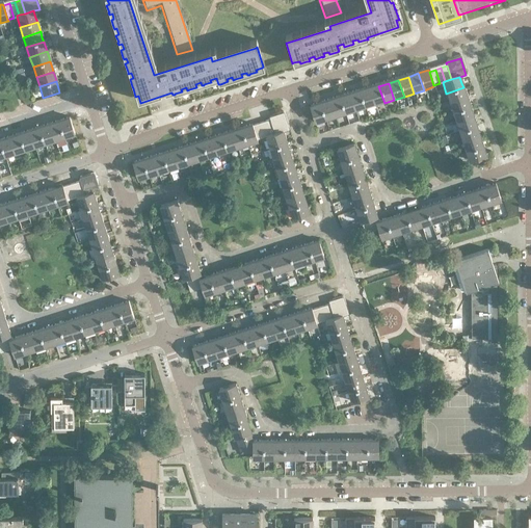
[(385,103),(378,86),(369,89),(374,106),(385,103)]
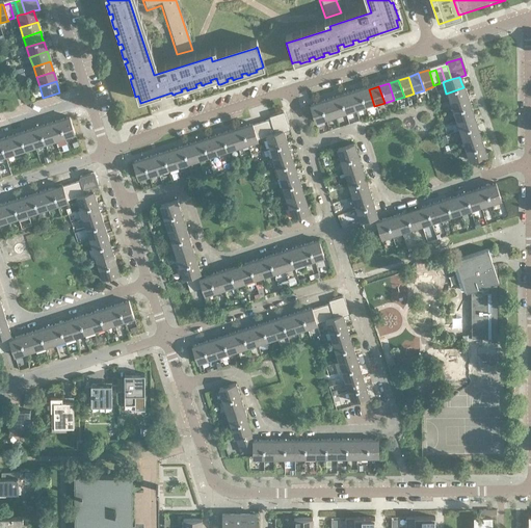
[(467,98),(466,95),(463,87),(446,94),(449,103),(467,98)]
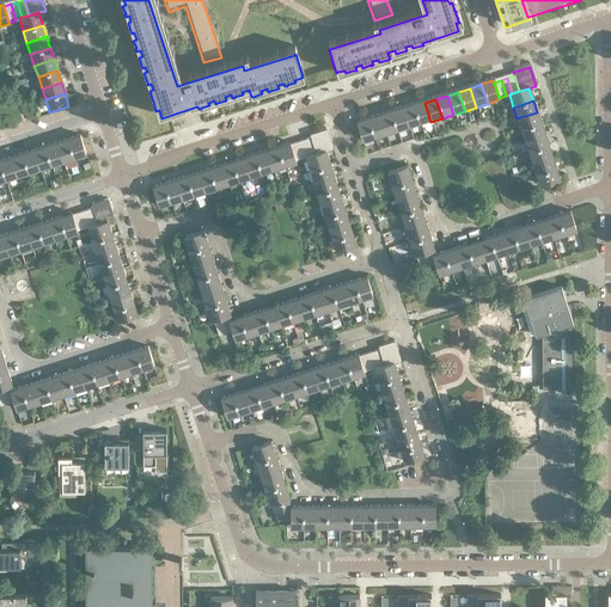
[(431,122),(425,103),(413,106),(420,126),(431,122)]
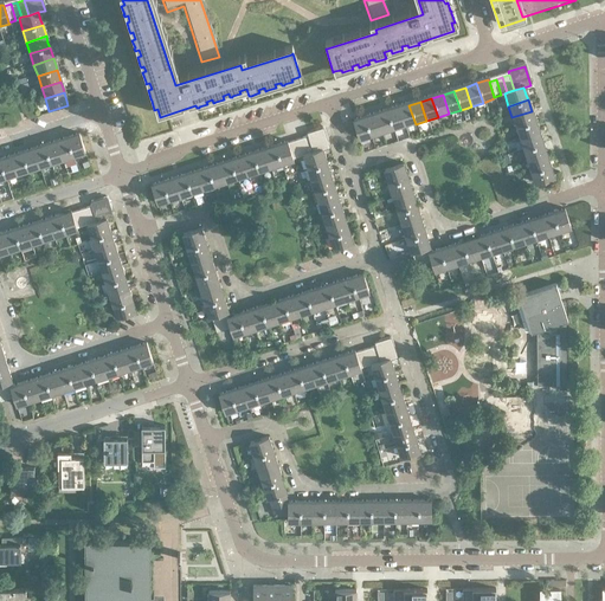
[(416,124),(409,105),(398,109),(404,128),(416,124)]
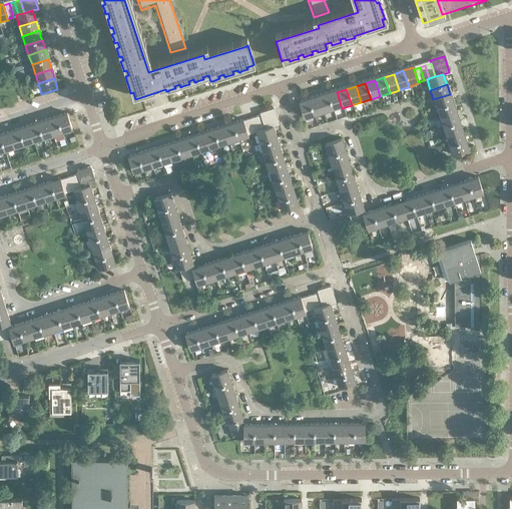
[(342,108),(337,92),(327,95),(333,111),(342,108)]
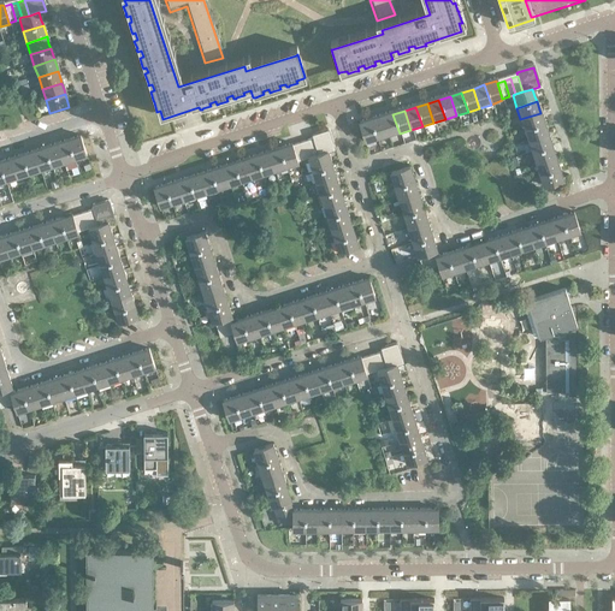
[(544,125),(542,120),(540,113),(520,119),(525,131),(544,125)]
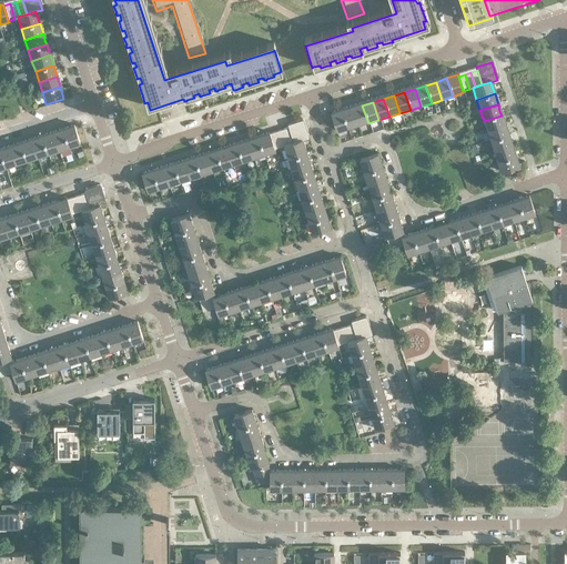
[(368,123),(362,106),(352,109),(357,127),(368,123)]
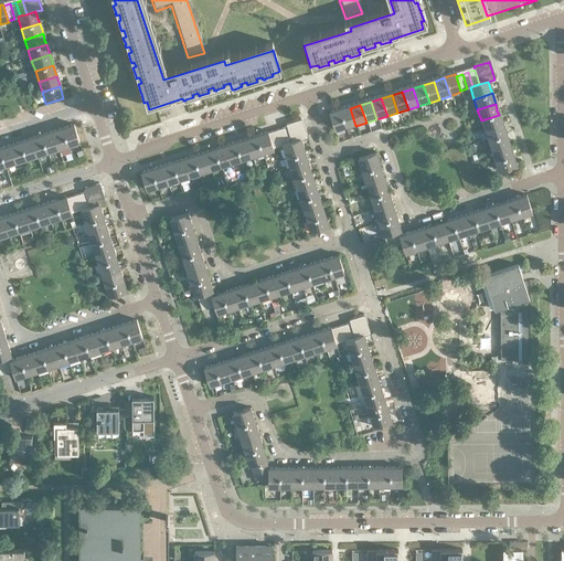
[(355,126),(350,108),(339,112),(346,129),(355,126)]
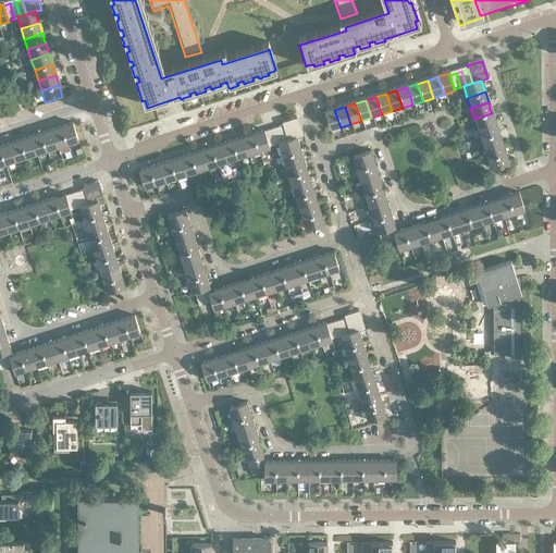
[(341,127),(334,110),(324,113),(330,131),(341,127)]
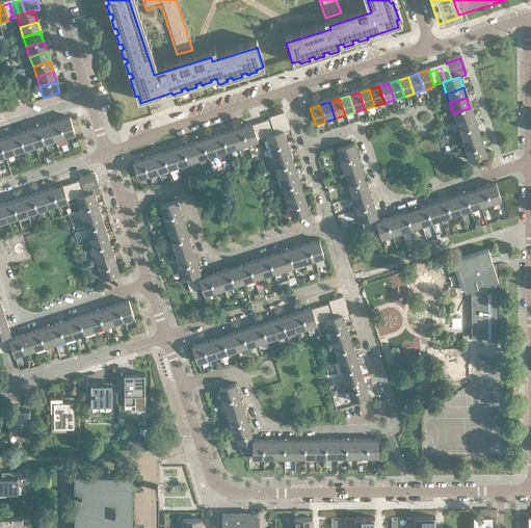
[(473,117),(472,114),(470,108),(453,113),(456,123),(473,117)]
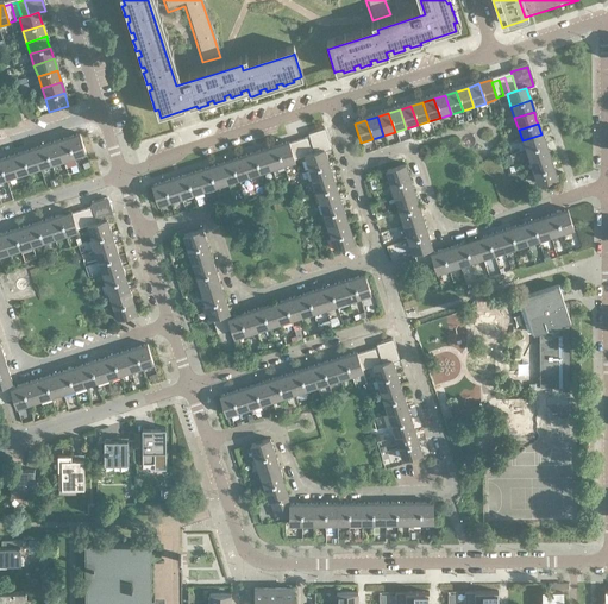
[(330,151),(324,132),(308,137),(309,140),(314,156),(324,152),(324,153),(330,151)]
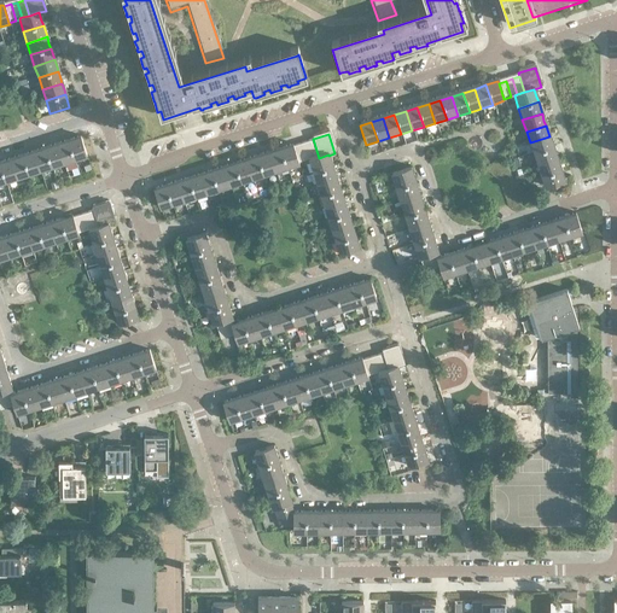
[(553,149),(552,144),(549,136),(530,142),(534,155),(553,149)]
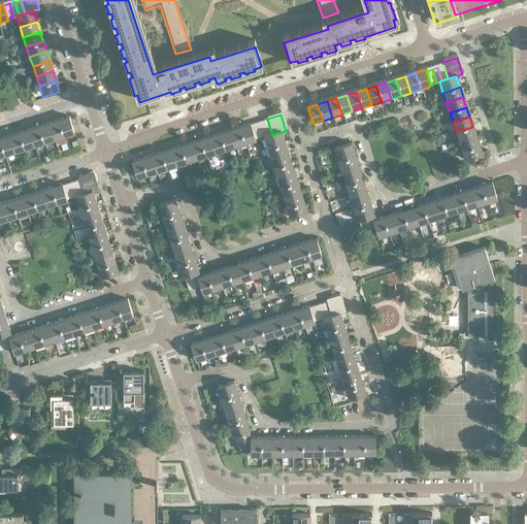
[(73,136),(68,120),(58,123),(63,139),(73,136)]
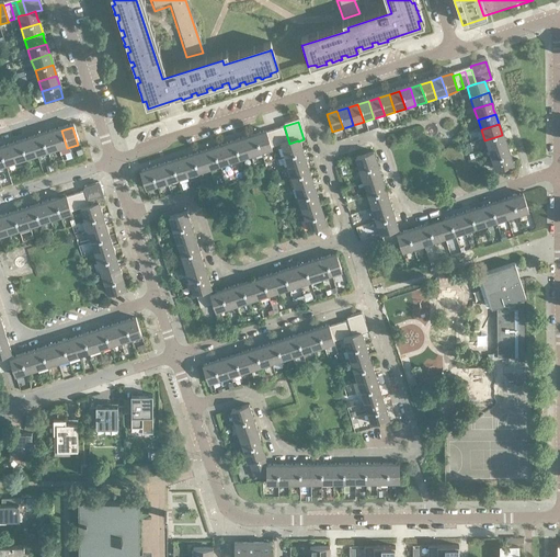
[(289,144),(285,129),(278,132),(283,146),(289,144)]
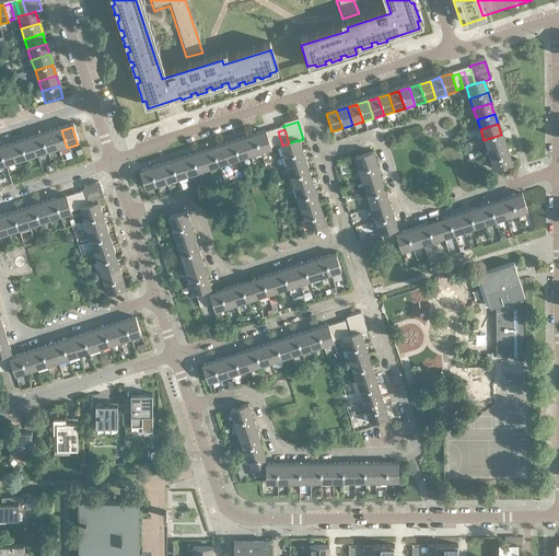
[(67,148),(61,130),(51,134),(57,151),(67,148)]
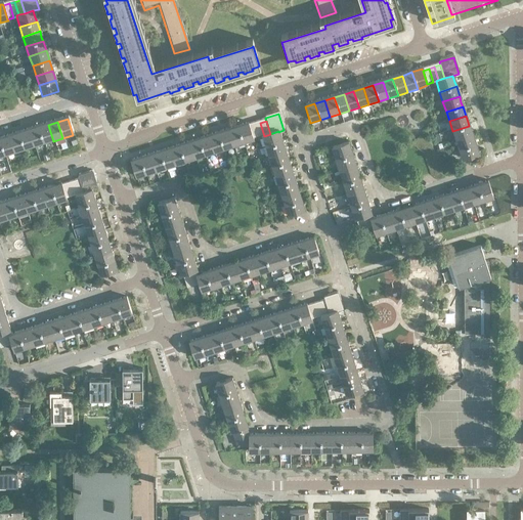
[(264,136),(260,123),(254,125),(258,138),(262,137),(261,137),(264,136)]
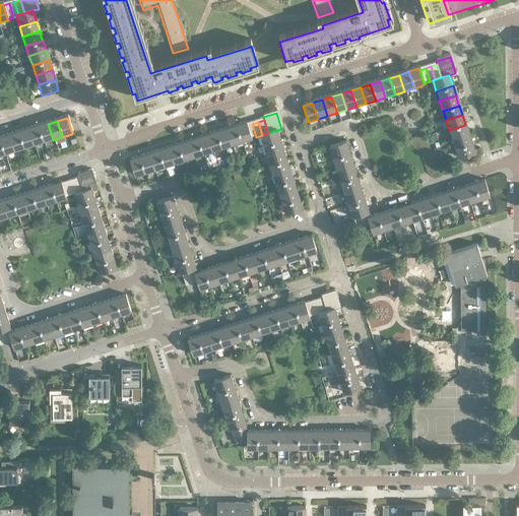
[(53,140),(48,124),(38,127),(43,143),(53,140)]
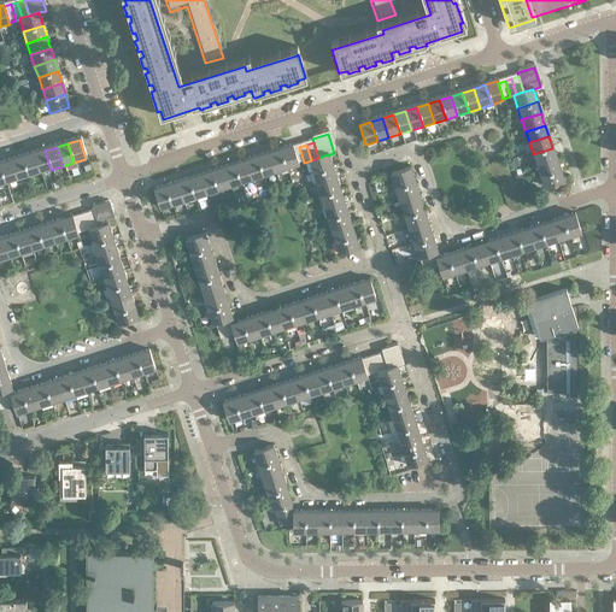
[(298,166),(298,165),(292,149),(292,147),(280,151),(286,170),(298,166)]
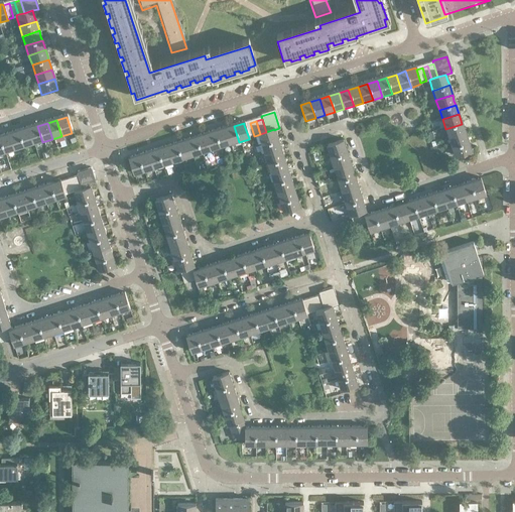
[(254,136),(250,123),(244,125),(249,138),(254,136)]
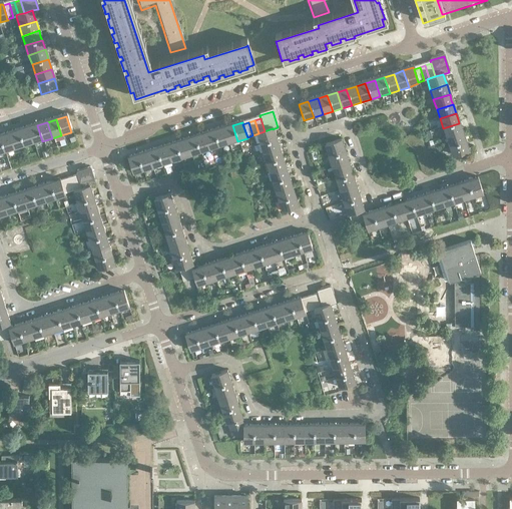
[(462,132),(461,129),(459,123),(443,128),(446,137),(462,132)]
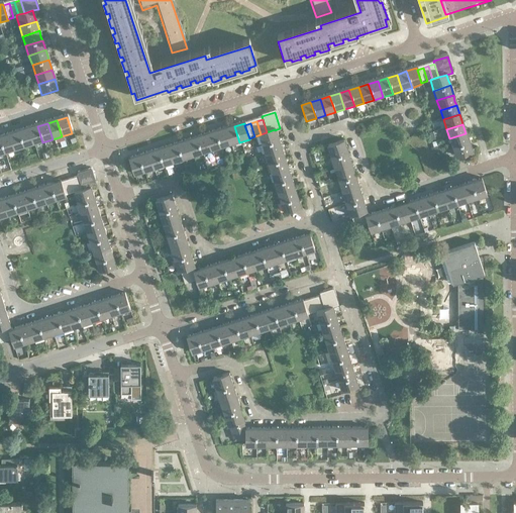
[(42,142),(37,126),(28,129),(33,145),(42,142)]
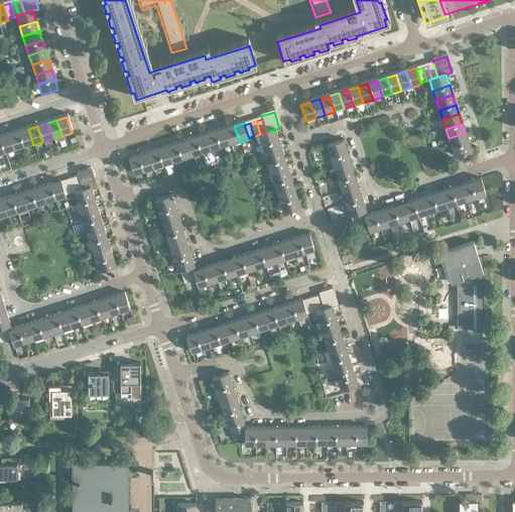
[(239,142),(234,126),(225,129),(230,146),(239,142)]
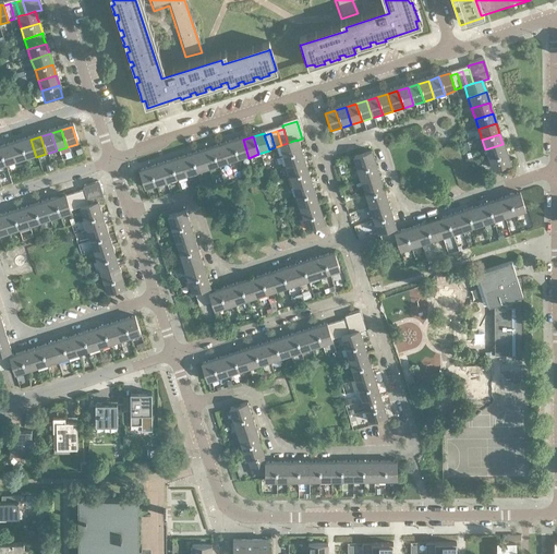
[(36,157),(31,140),(20,143),(25,160),(36,157)]
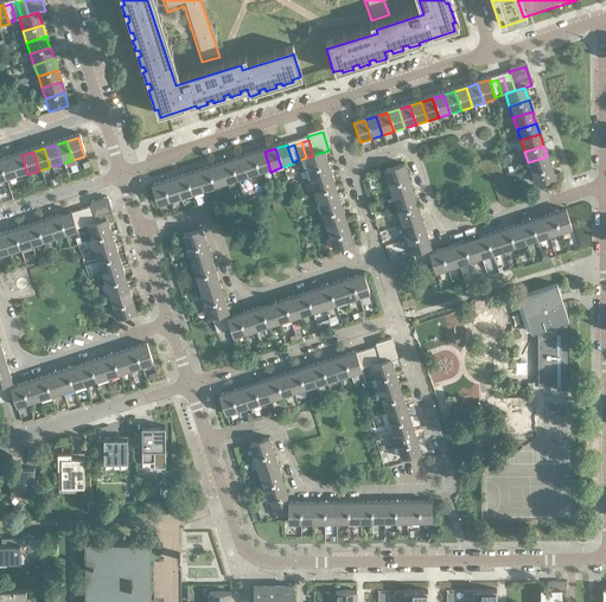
[(270,172),(265,152),(253,155),(259,175),(270,172)]
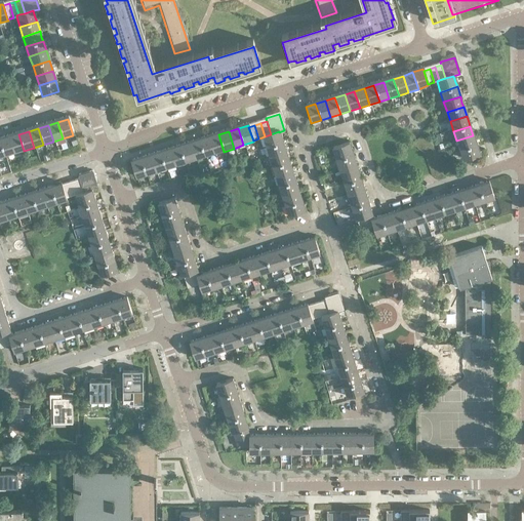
[(281,138),(279,132),(279,131),(271,134),(265,136),(262,137),(263,137),(266,148),(282,143),(281,138)]
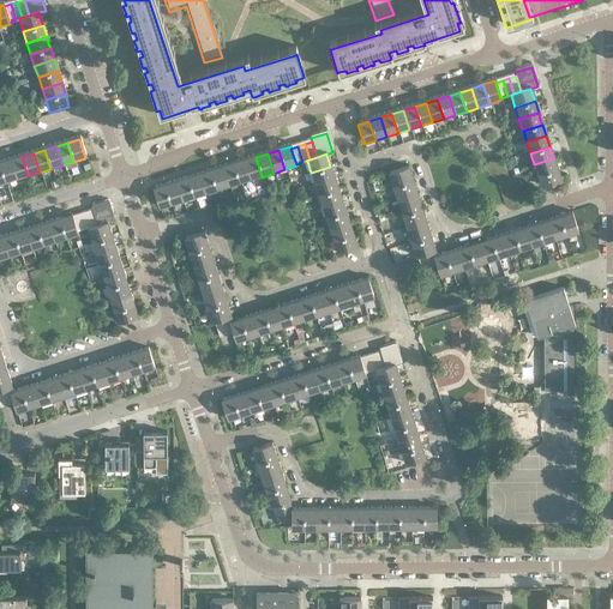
[(28,176),(22,157),(11,161),(17,180),(28,176)]
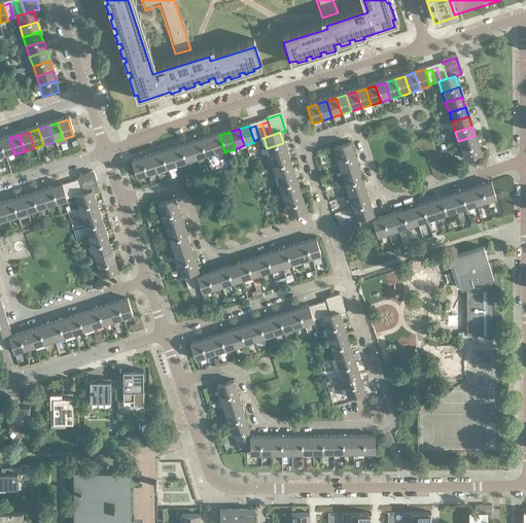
[(224,152),(219,135),(209,138),(215,155),(224,152)]
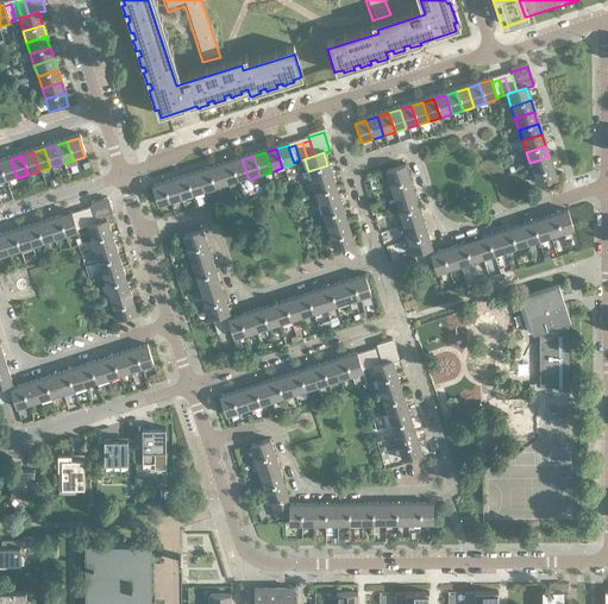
[(552,169),(551,164),(549,157),(530,163),(533,175),(552,169)]
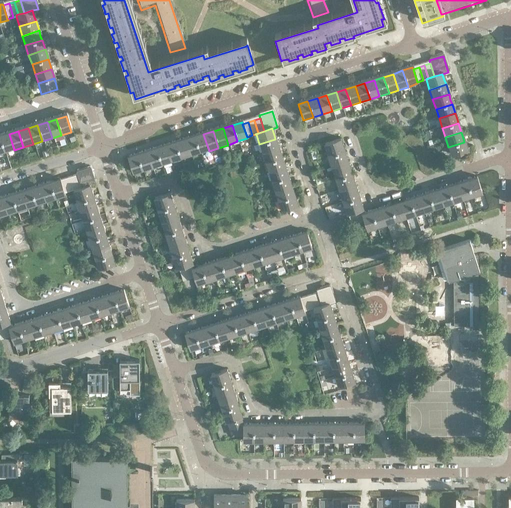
[(14,150),(9,134),(0,137),(0,140),(4,153),(14,150)]
